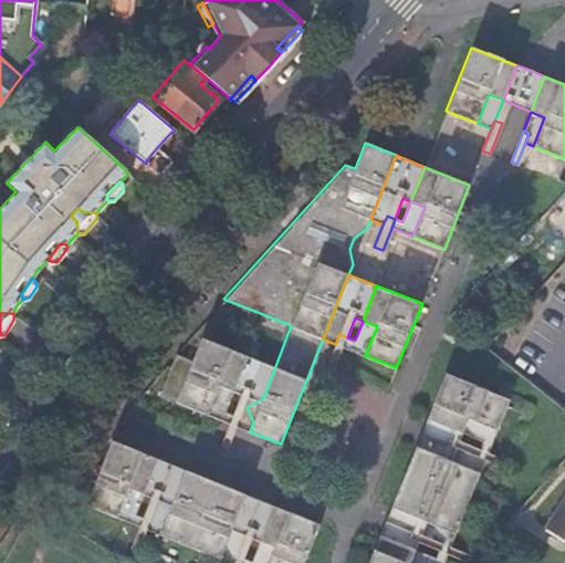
[(377,326),(363,321),(355,340),(347,337),(343,346),(365,355),(377,326)]
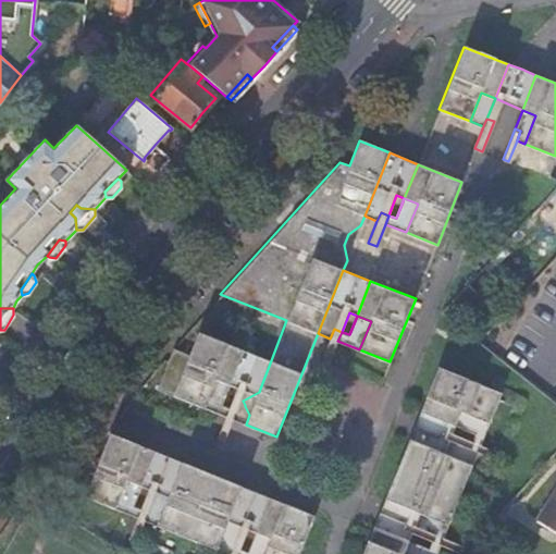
[(334,329),(330,339),(322,358),(330,361),(337,341),(342,332),(334,329)]
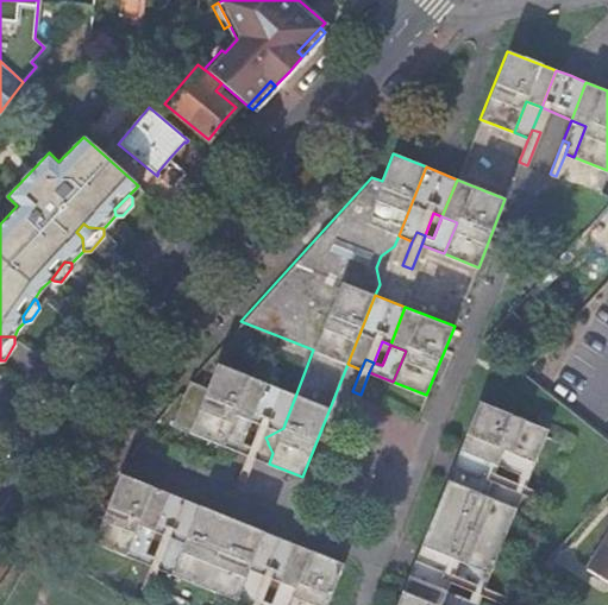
[(251,421),(256,407),(262,391),(265,382),(217,363),(207,386),(189,379),(171,424),(224,446),(236,415),(251,421)]
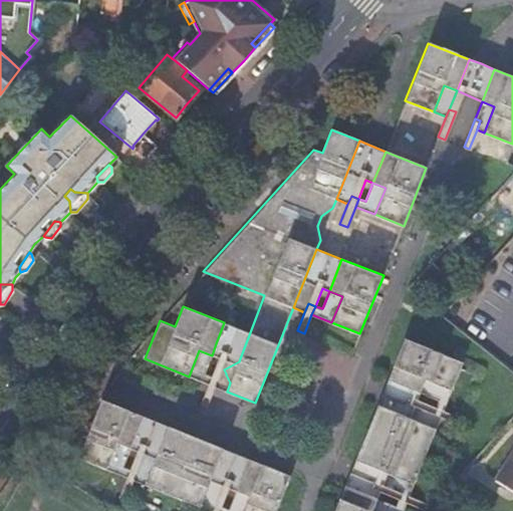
[(221,330),(216,343),(212,355),(219,358),(216,366),(211,377),(218,379),(216,387),(218,388),(227,392),(230,382),(226,374),(226,373),(224,369),(239,361),(240,358),(245,345),(250,332),(224,322),(221,330)]
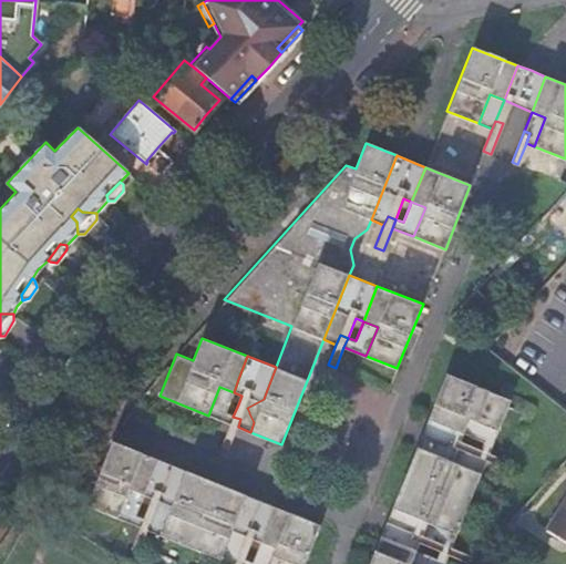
[(513,400),(448,375),(430,421),(465,436),(471,421),(501,432),(513,400)]
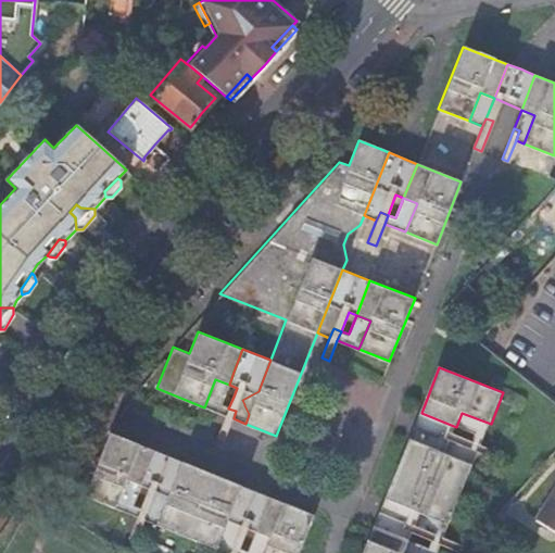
[(221,405),(229,385),(215,379),(204,407),(226,415),(228,409),(221,405)]
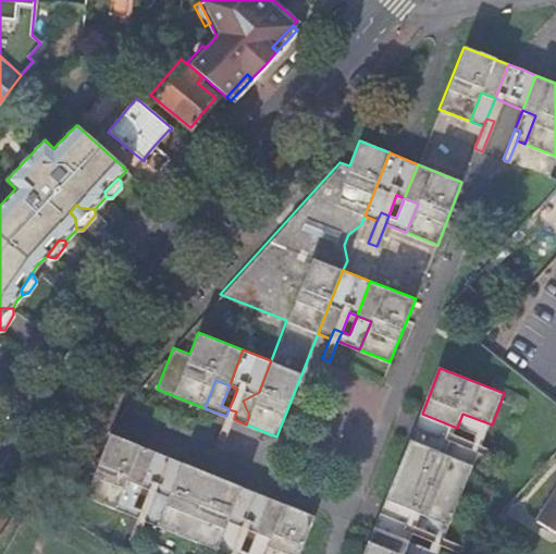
[(229,409),(234,397),(237,389),(230,385),(221,406),(229,409)]
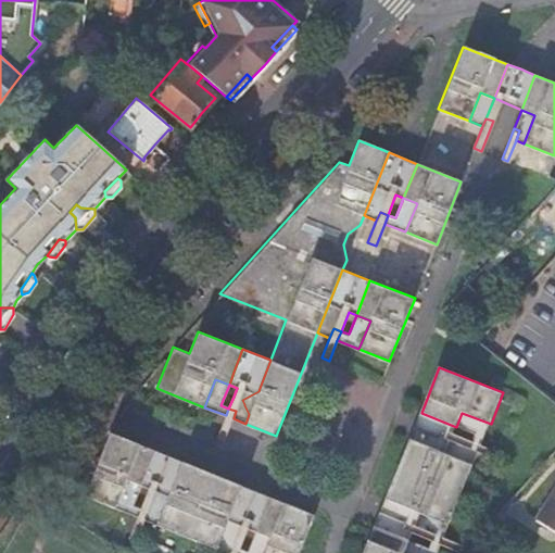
[(224,441),(229,429),(234,418),(236,411),(228,409),(226,415),(216,439),(224,441)]
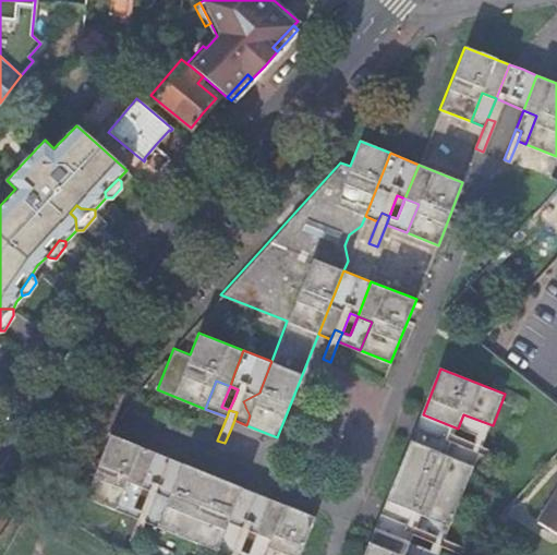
[(423,414),(412,442),(476,467),(481,454),(472,450),(474,444),(455,435),(458,429),(423,414)]
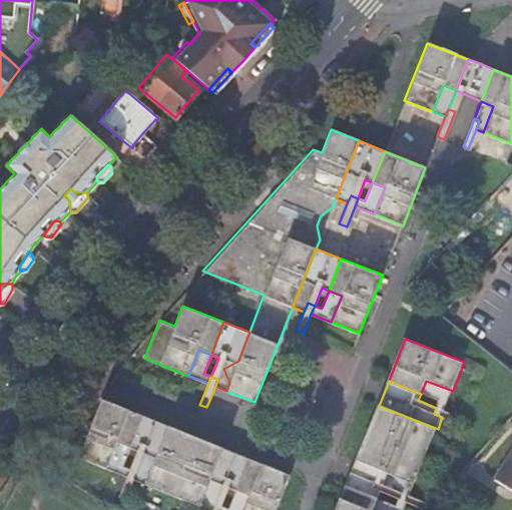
[(426,381),(421,394),(439,401),(436,408),(445,411),(453,391),(426,381)]
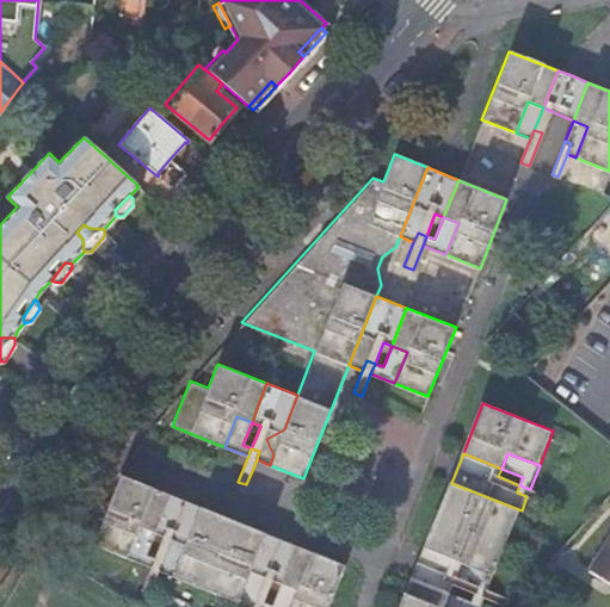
[(523,477),(501,469),(498,476),(519,485),(523,477)]
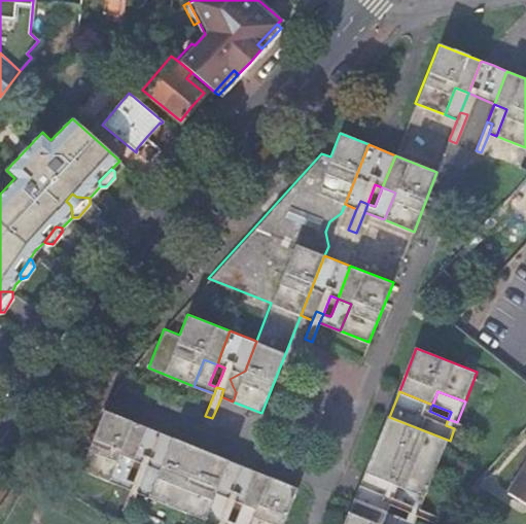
[(107,411),(83,472),(111,483),(121,455),(137,461),(149,428),(107,411)]
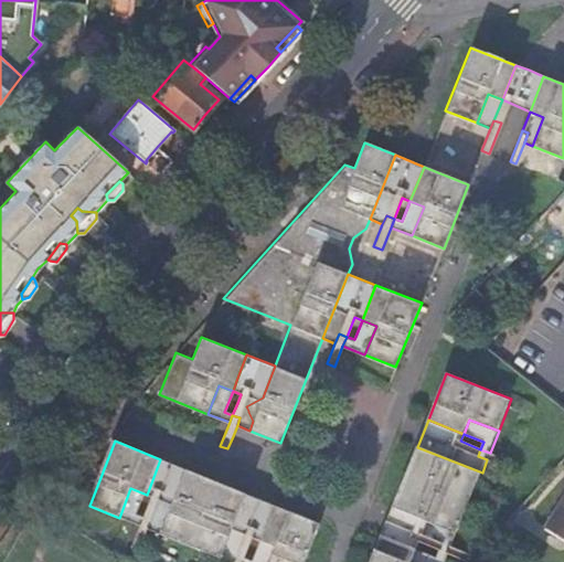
[(458,533),(482,473),(417,447),(394,507),(458,533)]
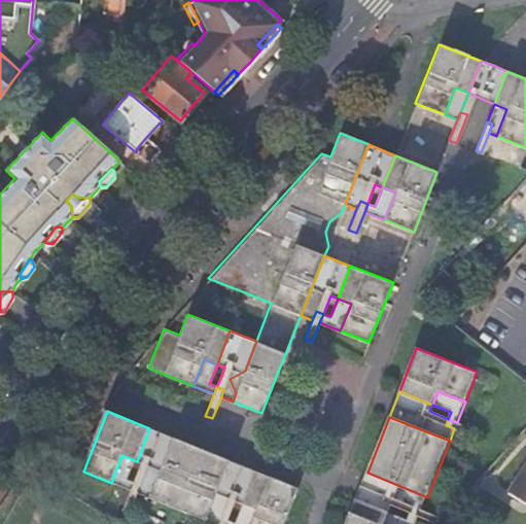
[(446,425),(454,428),(475,437),(477,430),(457,422),(448,419),(446,425)]
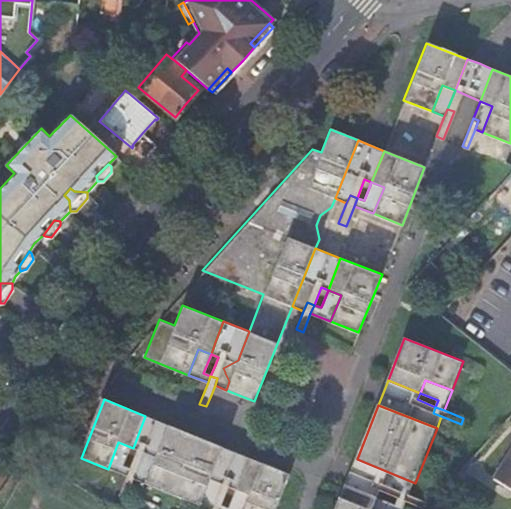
[(135,479),(147,484),(170,426),(145,416),(133,448),(139,451),(131,469),(138,471),(135,479)]
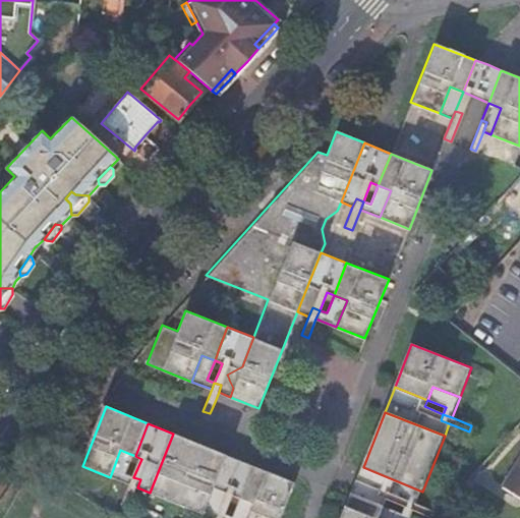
[(150,493),(206,515),(229,456),(173,434),(150,493)]
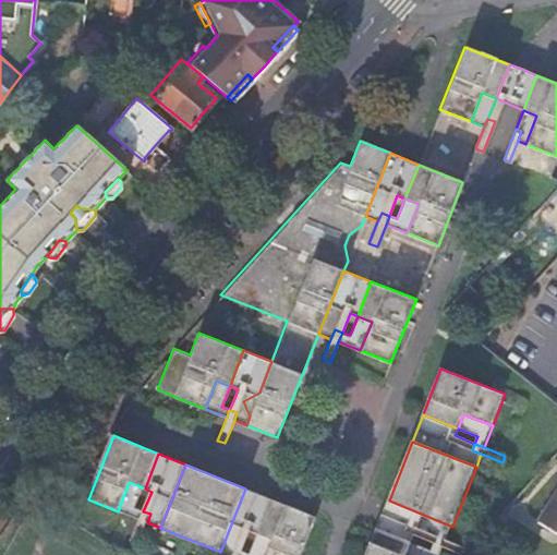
[(129,482),(118,511),(140,519),(143,511),(136,508),(145,489),(129,482)]
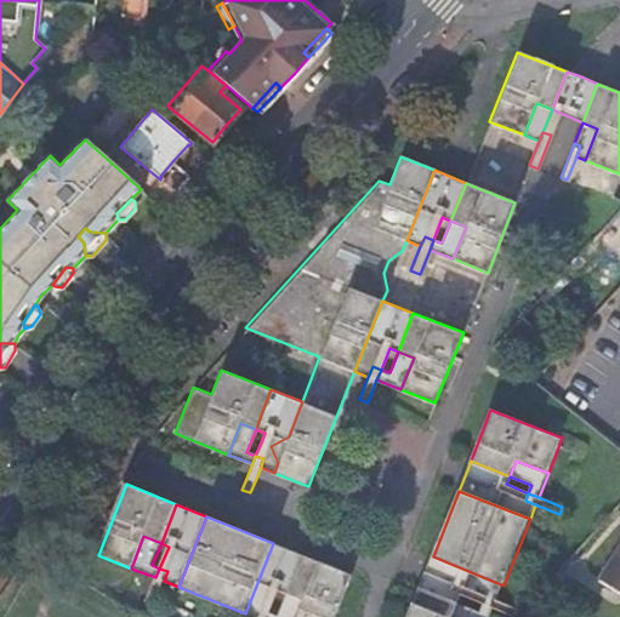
[(169,547),(161,543),(152,565),(159,569),(169,547)]
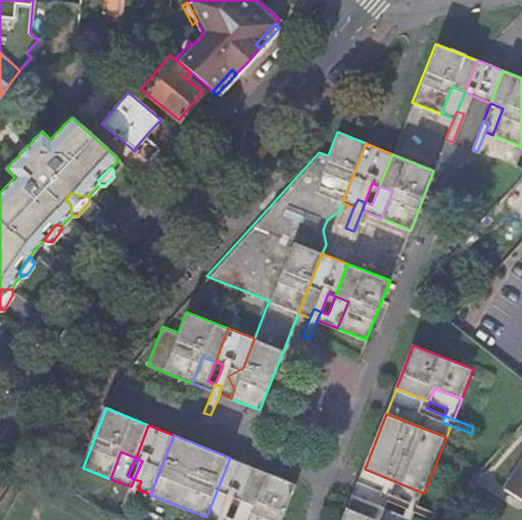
[(230,458),(206,517),(212,519),(218,519),(221,514),(228,516),(235,498),(242,501),(255,468),(230,458)]
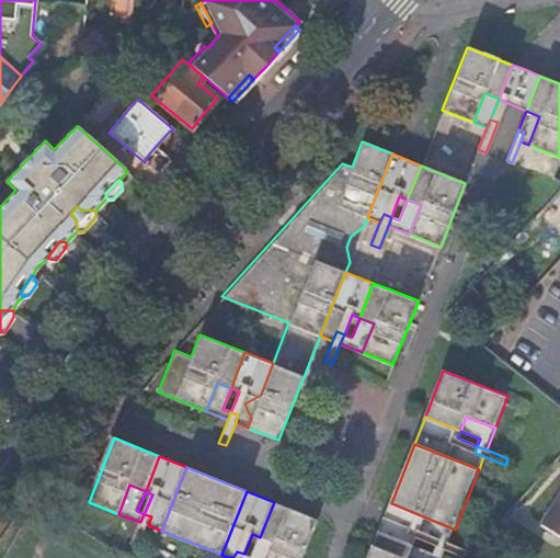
[(559,492),(540,522),(559,534),(559,492)]
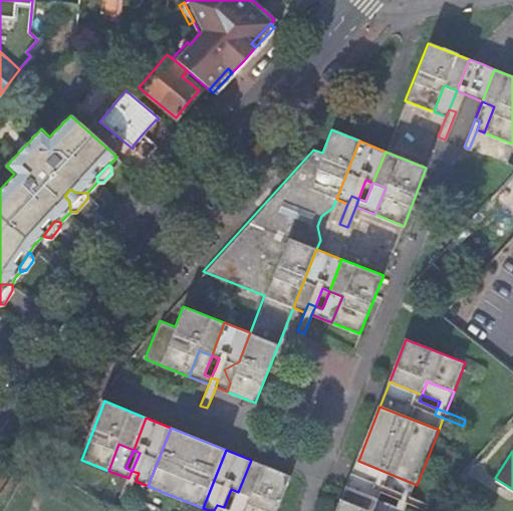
[(277,510),(292,477),(251,460),(238,492),(251,497),(245,510),(277,510)]
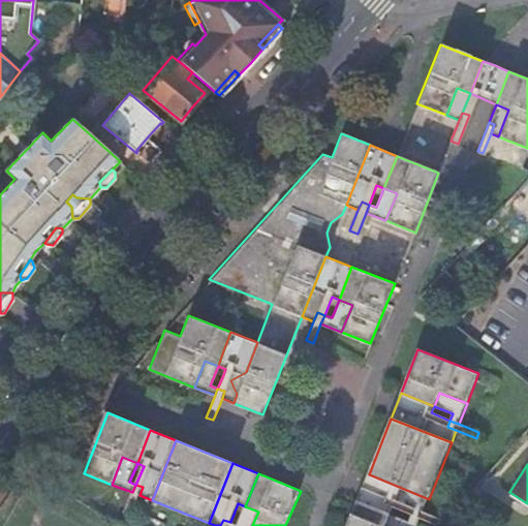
[(429,499),(369,474),(358,501),(391,515),(394,507),(412,515),(415,507),(424,512),(429,499)]
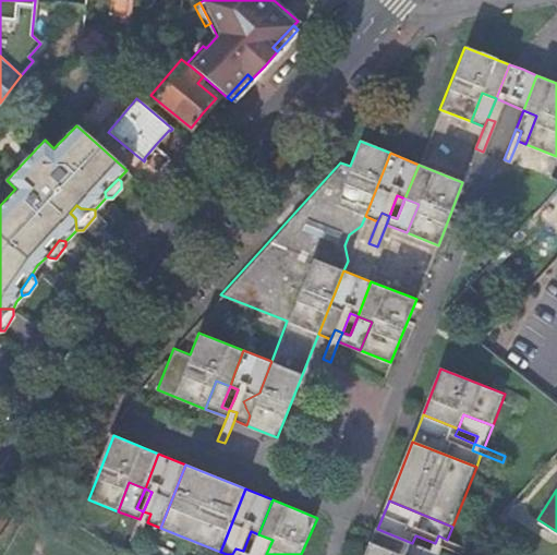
[(138,544),(147,522),(150,514),(143,511),(140,519),(131,542),(138,544)]
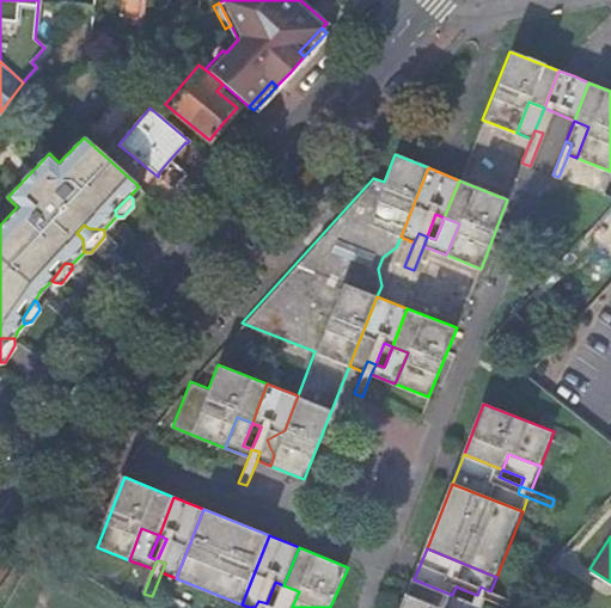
[(446,607),(452,595),(414,579),(403,607),(446,607)]
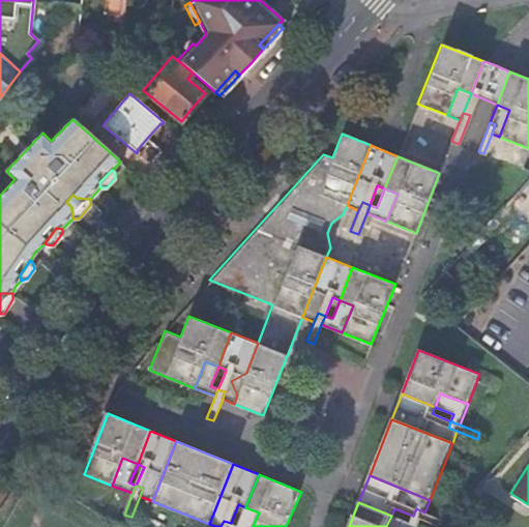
[(238,526),(245,507),(238,504),(231,523),(238,526)]
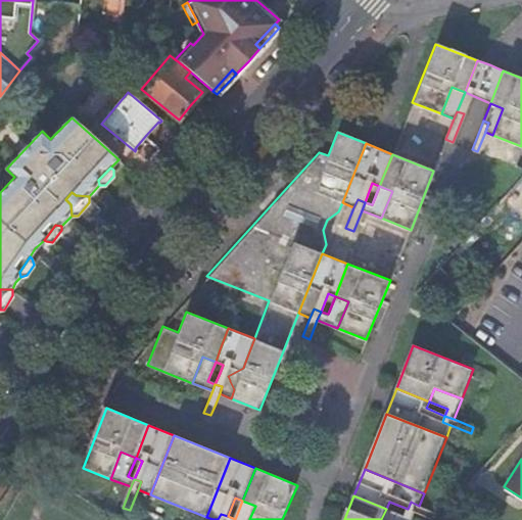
[(242,501),(235,519),(228,516),(226,519),(249,519),(255,506),(242,501)]
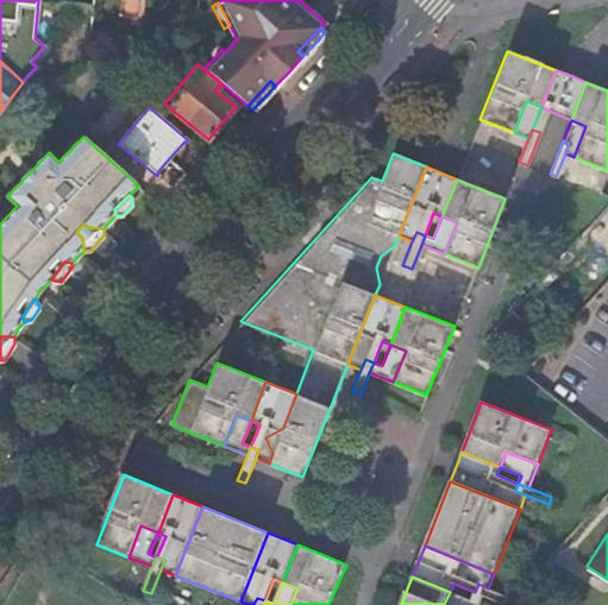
[(472,600),(475,592),(453,584),(450,592),(472,600)]
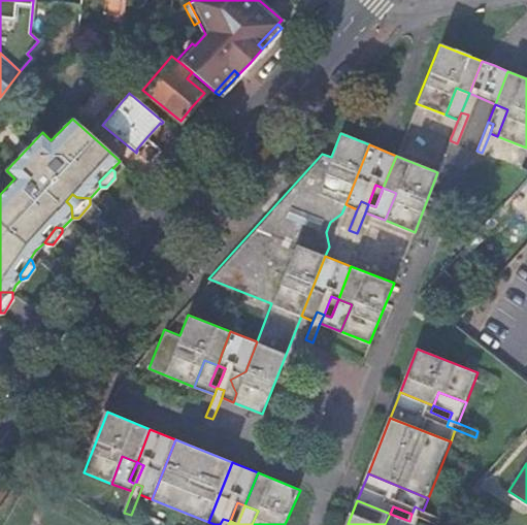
[(440,524),(443,518),(423,511),(415,506),(412,514),(421,517),(440,524)]
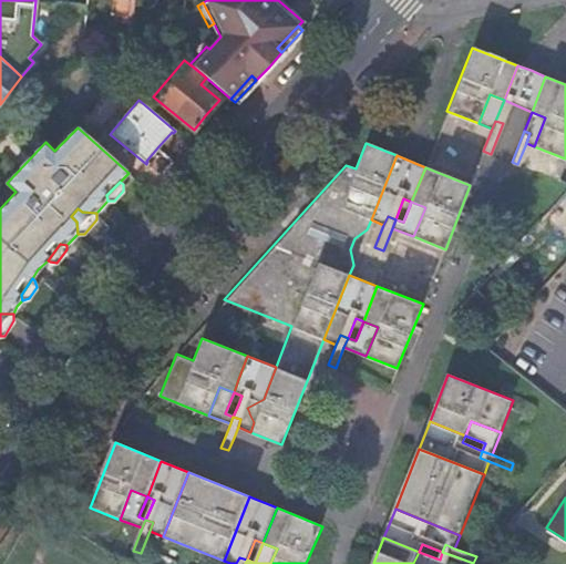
[(448,563),(452,555),(442,552),(440,560),(419,552),(413,563),(448,563)]
